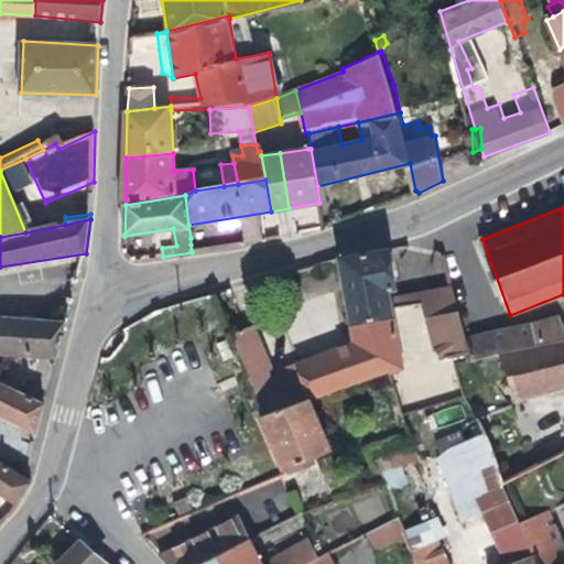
[(390,249),(340,259),(356,344),(272,373),(253,325),(229,333),(263,416),(307,401),(308,404),(388,376),(403,423),(467,400),(448,359),(467,355),(465,342),(453,289),(424,294),(424,297),(423,297),(421,305),(391,311),(389,302),(388,292),(397,290),(390,249)]
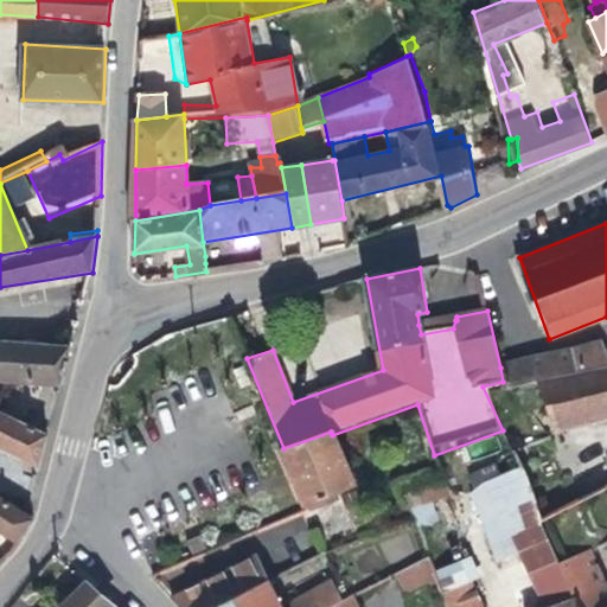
[(457,317),(419,325),(421,334),(453,328),(455,320),(457,320),(457,317)]
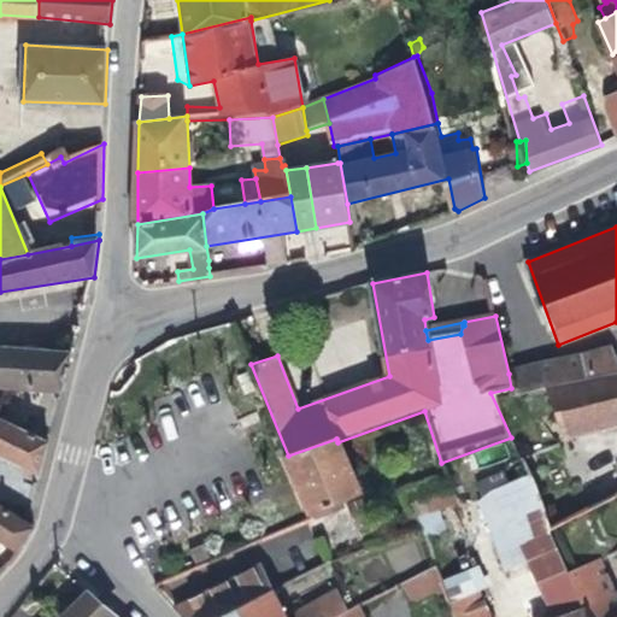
[(0,386),(63,391),(74,351),(0,345),(0,386)]
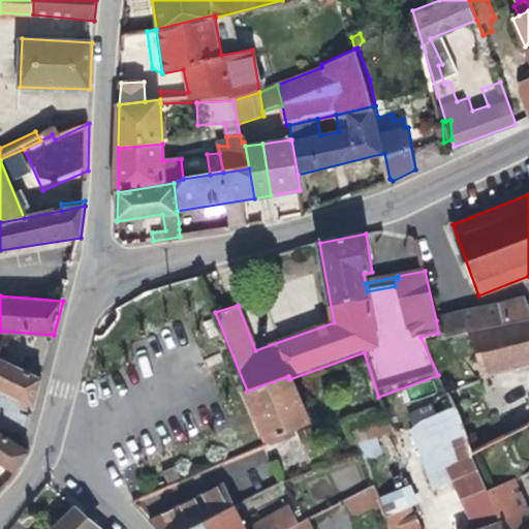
[(528,308),(525,298),(436,320),(438,333),(439,340),(468,334),(528,316),(528,308)]
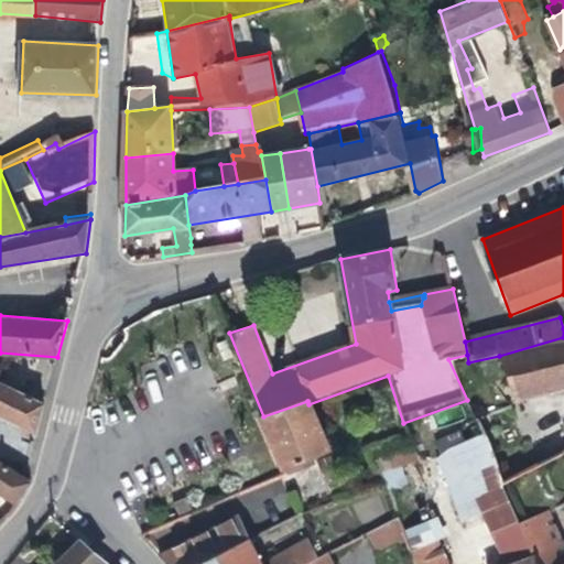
[(563,388),(563,337),(499,356),(518,400),(563,388)]
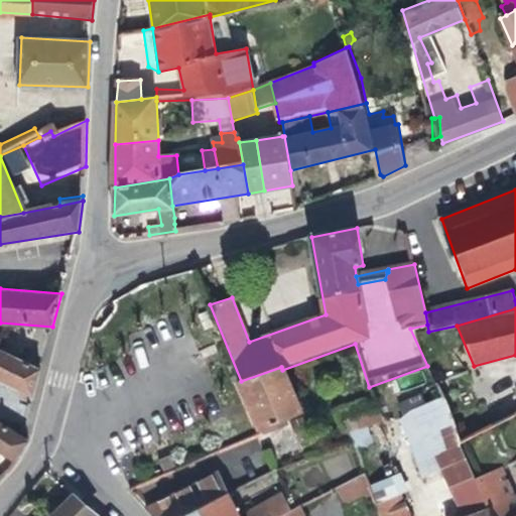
[(210,310),(200,314),(206,330),(216,327),(210,310)]
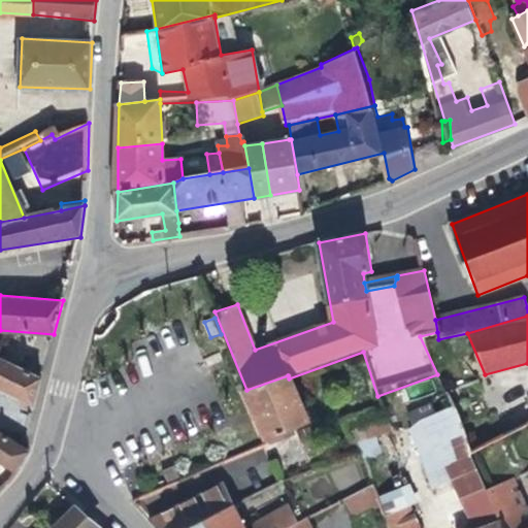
[(42,376),(0,354),(0,388),(33,406),(42,376)]
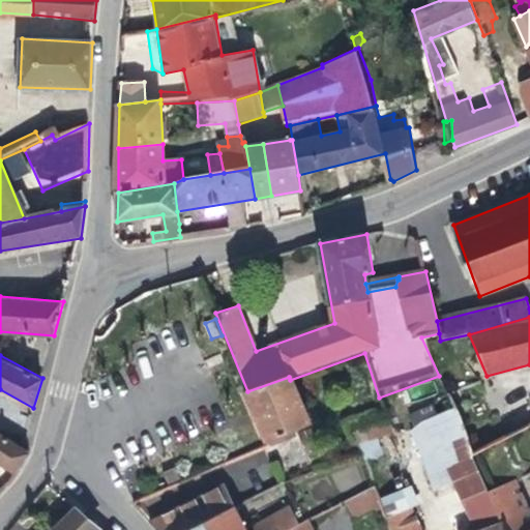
[(289,377),(247,391),(266,439),(310,424),(290,380),(289,377)]
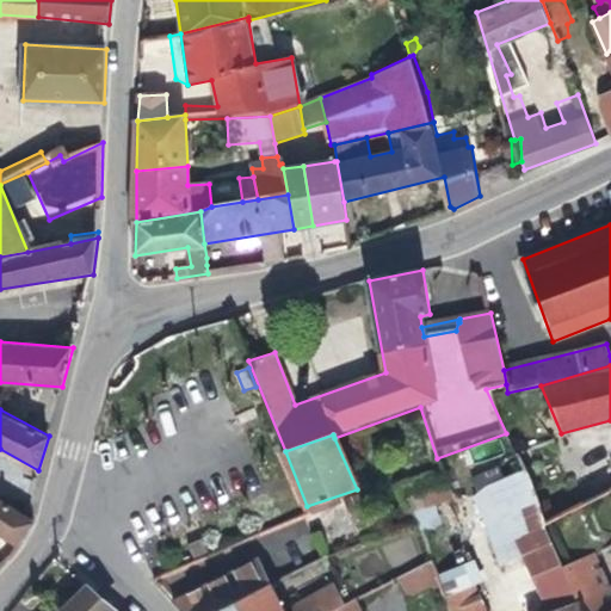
[(554,438),(516,455),(532,493),(544,525),(582,505),(578,493),(554,438)]
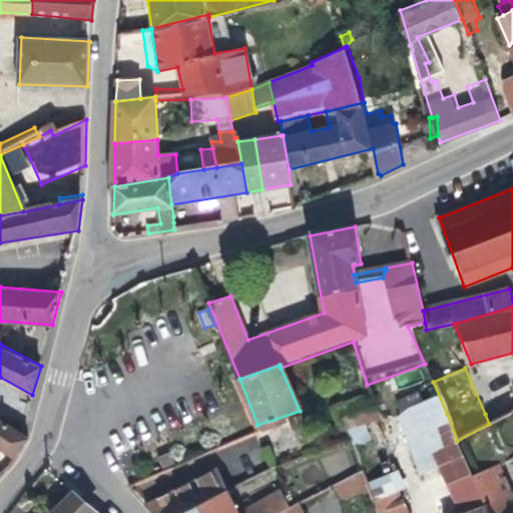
[(512,399),(485,414),(489,424),(512,411),(512,399)]
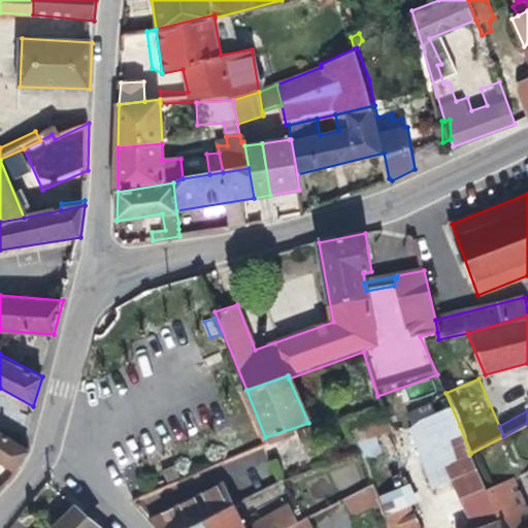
[(391,433),(383,415),(347,418),(356,437),(391,433)]
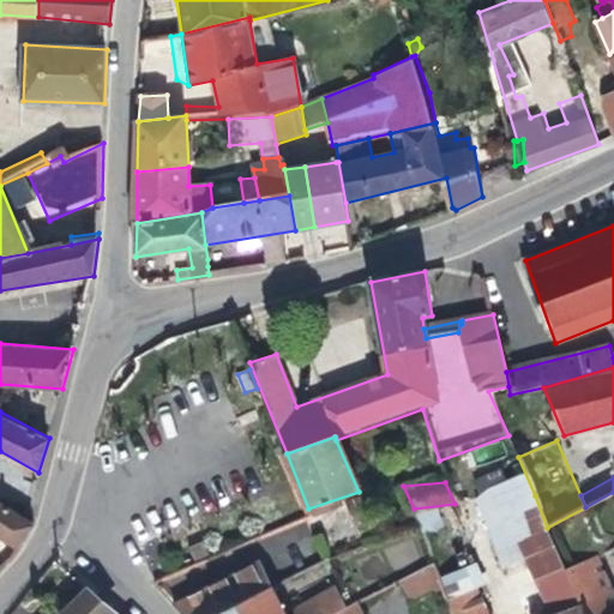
[(31,527),(0,504),(0,533),(19,547),(31,527)]
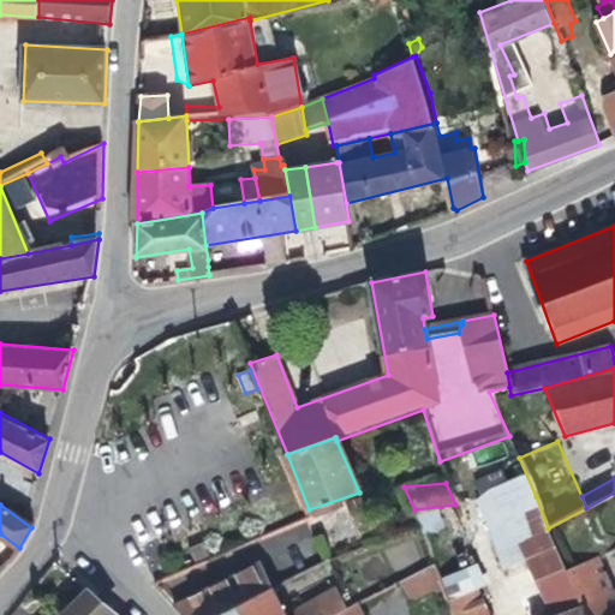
[(563,572),(548,529),(520,538),(548,614),(580,614),(575,604),(563,572)]
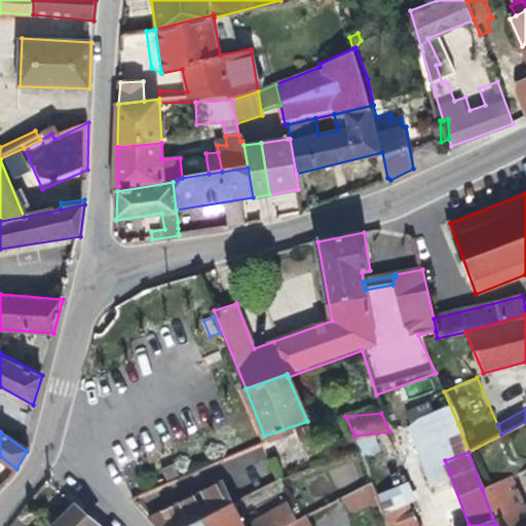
[(241,473),(253,494),(282,479),(270,457),(241,473)]
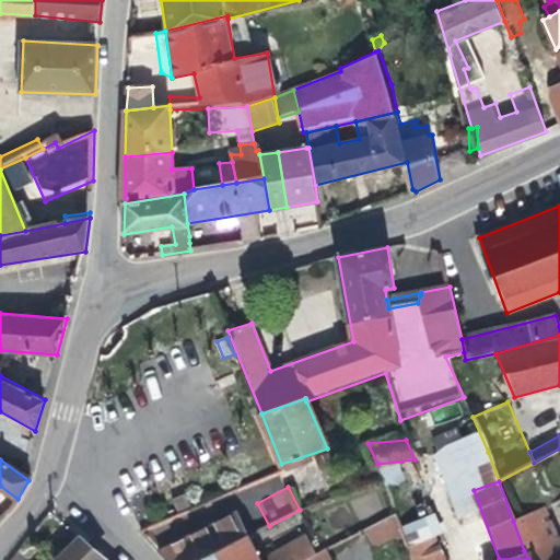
[(188,503),(183,492),(170,499),(174,510),(188,503)]
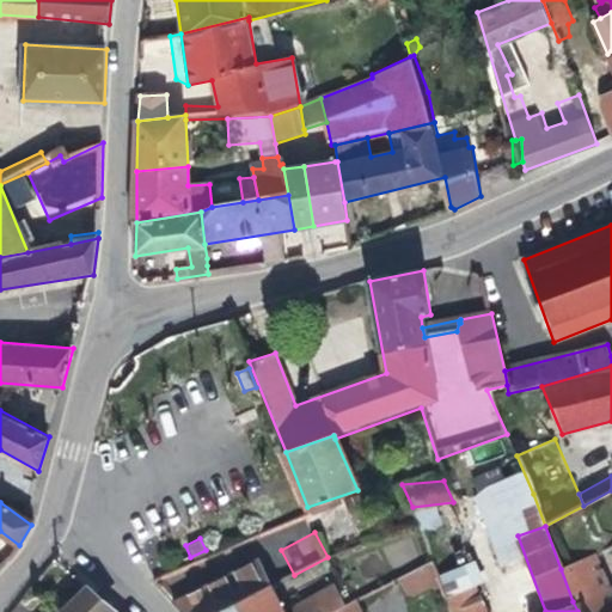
[(611,611),(611,595),(592,555),(561,569),(573,601),(577,611),(611,611)]
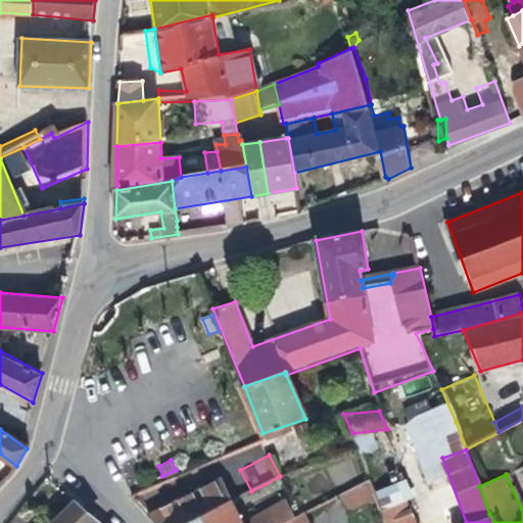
[(374,492),(369,475),(338,491),(347,508),(374,492)]
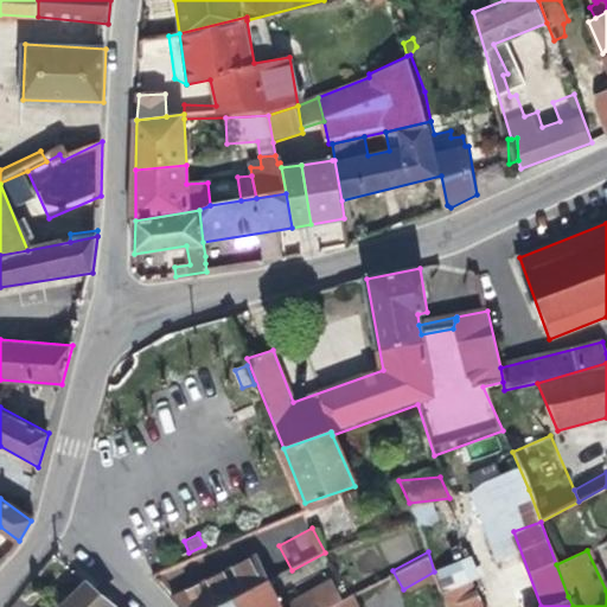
[(256,555),(174,598),(184,606),(216,606),(263,582),(269,581),(274,580),(269,570),(264,572),(256,555)]
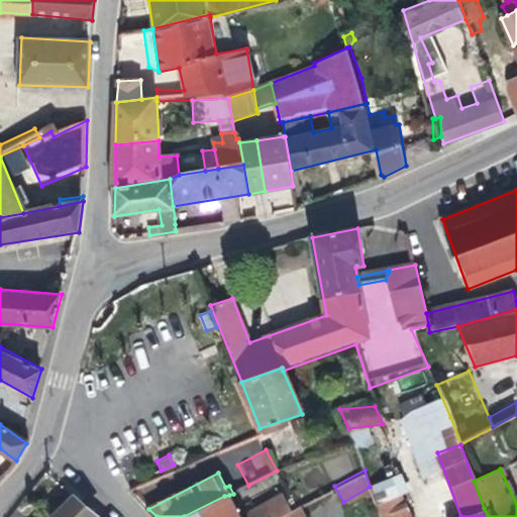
[(239,516),(278,516),(298,505),(291,490),(239,516)]
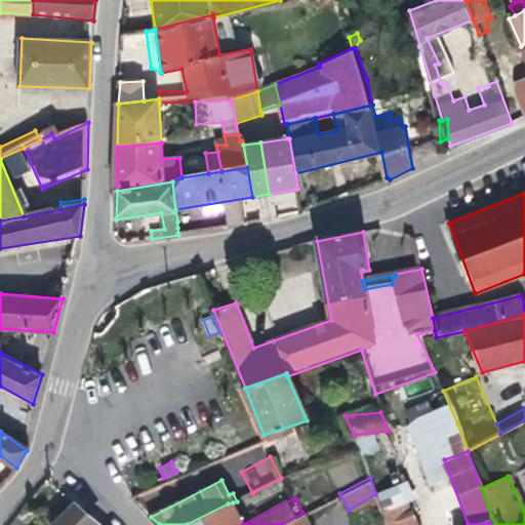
[(413,524),(405,499),(379,509),(385,524),(413,524)]
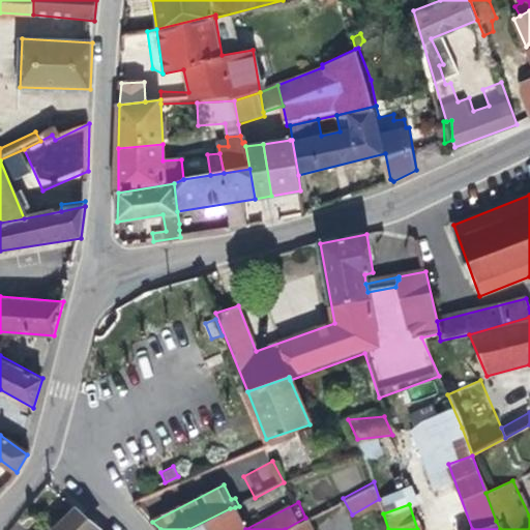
[(230,508),(188,529),(245,529),(235,507),(230,508)]
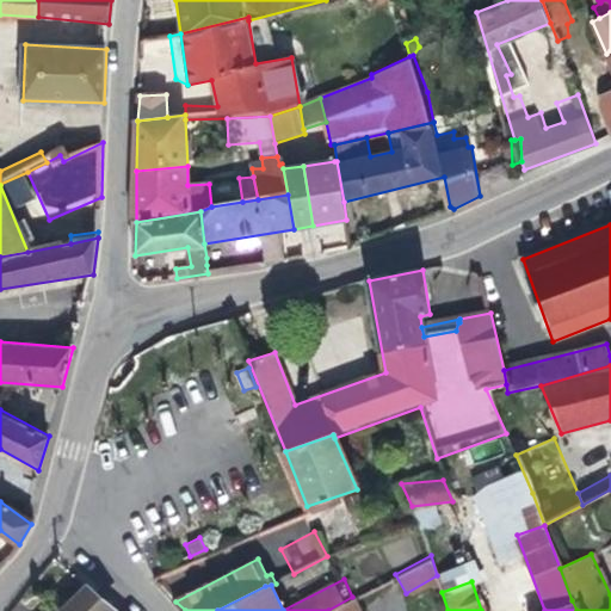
[(111,610),(115,608),(90,587),(63,610),(111,610)]
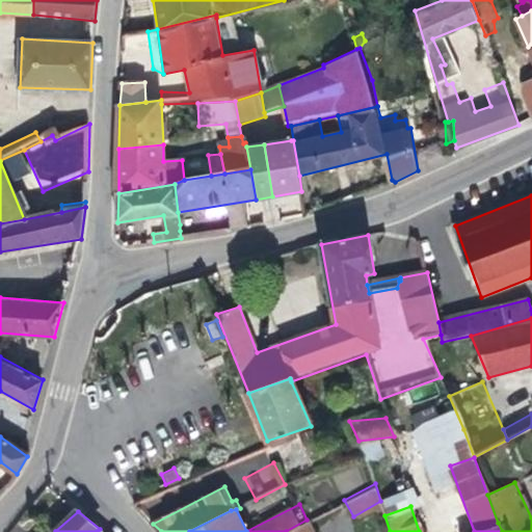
[(311,531),(307,523),(307,520),(286,531),(311,531)]
